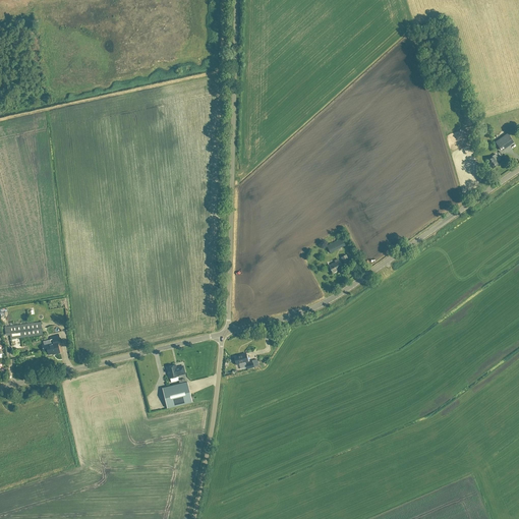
[(499,149),(512,139),(506,131),(494,139),(499,149)]
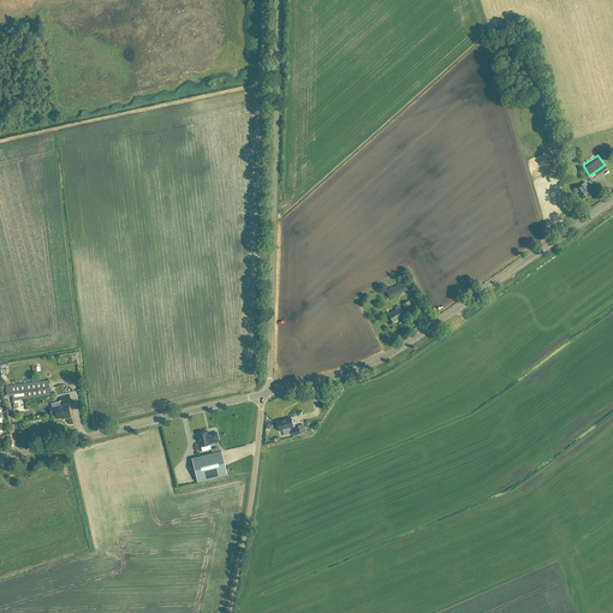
[(579,182),(579,183),(573,188),(575,189),(573,189),(576,192),(576,191),(579,196),(587,191),(584,189),(588,186),(583,179),(579,182)]
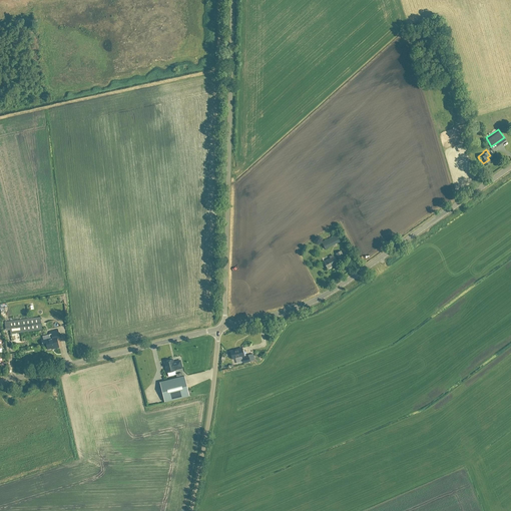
[(339,239),(335,233),(335,232),(330,235),(320,239),(324,247),(339,239)]
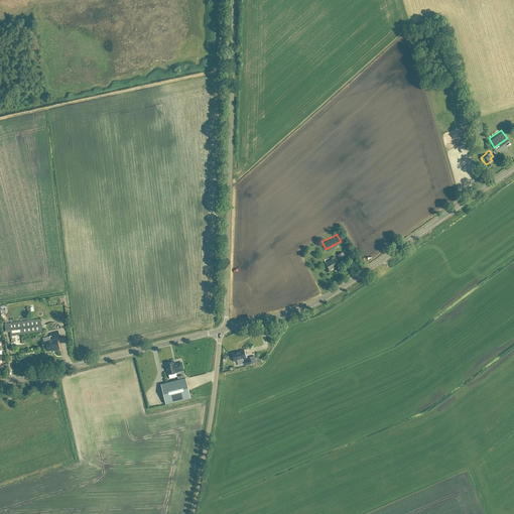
[(339,259),(344,256),(341,250),(336,253),(339,259)]
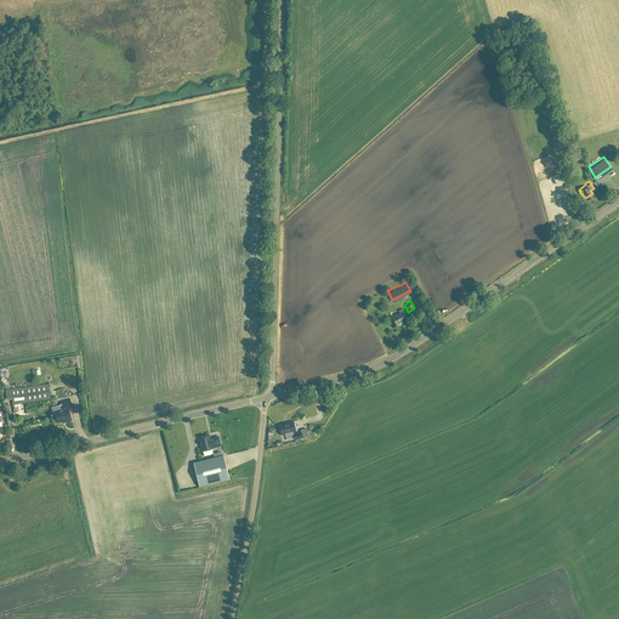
[(403,319),(407,317),(402,308),(401,307),(397,308),(398,311),(390,314),(395,323),(403,318),(403,319)]
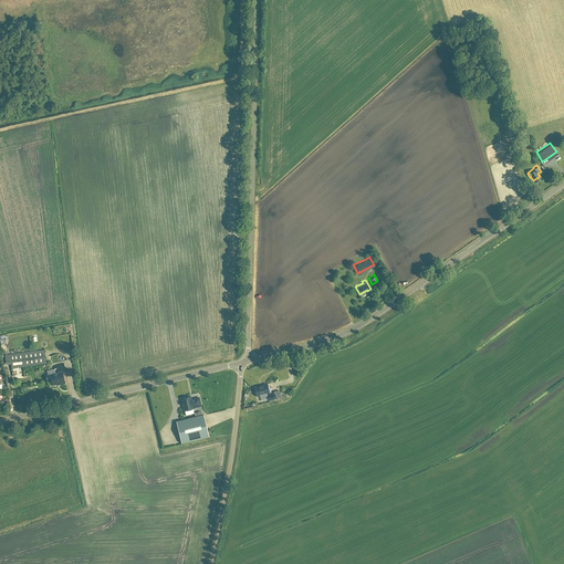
[(10,366),(44,362),(43,347),(3,353),(4,359),(9,359),(10,366)]
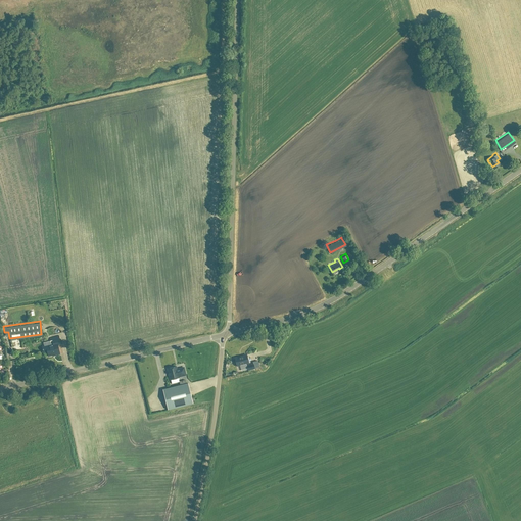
[(56,343),(59,342),(57,334),(48,336),(48,339),(49,343),(40,345),(42,350),(46,349),(47,353),(52,352),(52,353),(58,352),(56,343)]
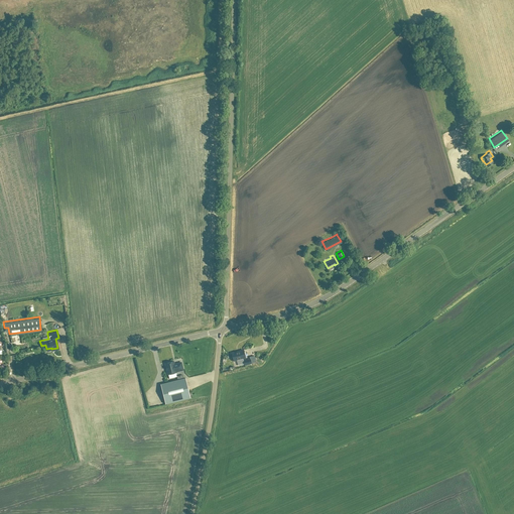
[(232,359),(244,356),(242,348),(230,351),(232,359)]
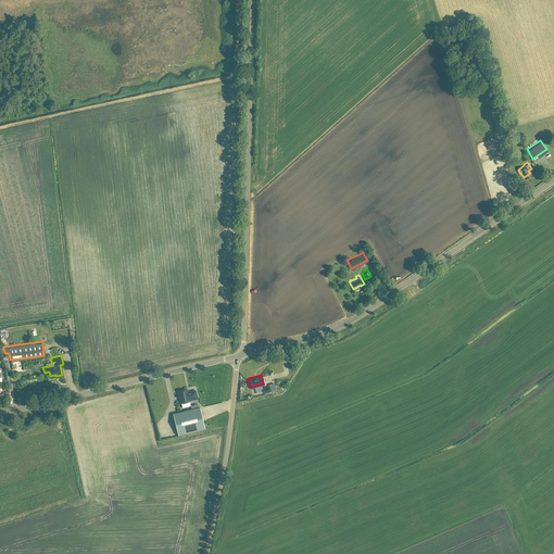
[(177,389),(176,390),(179,402),(188,400),(188,399),(196,397),(193,389),(186,390),(186,388),(181,388),(180,388),(178,388),(177,389)]
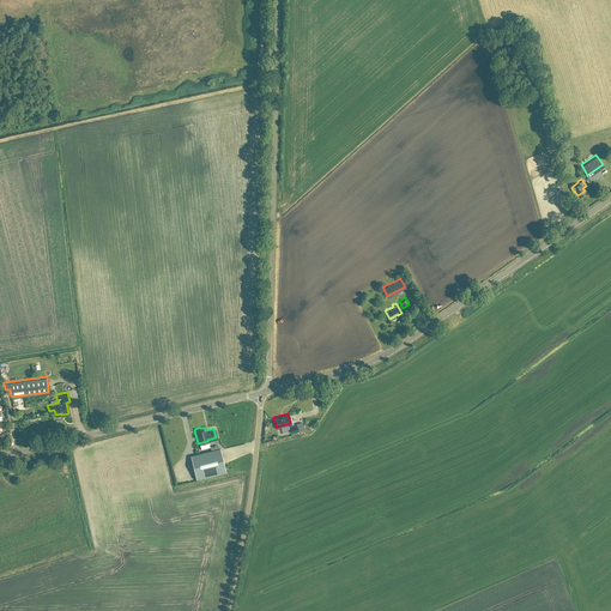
[(218,447),(189,454),(195,478),(224,471),(218,447)]
